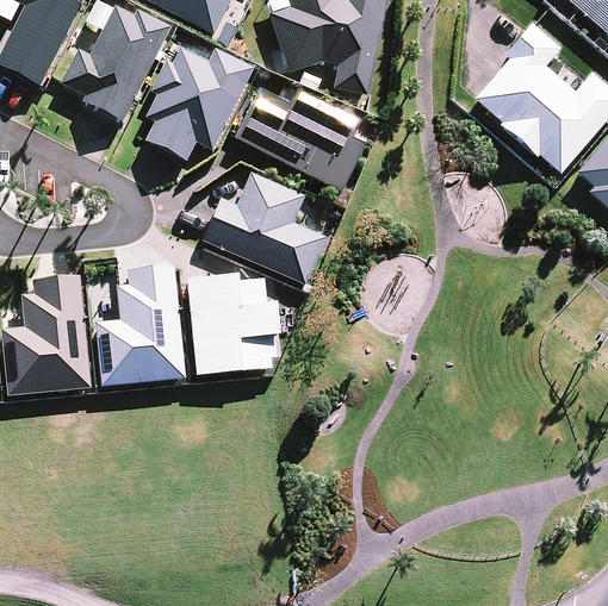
[(0,0),(0,14),(12,20),(20,4),(24,5),(0,54),(0,63),(43,85),(84,0),(0,0)]
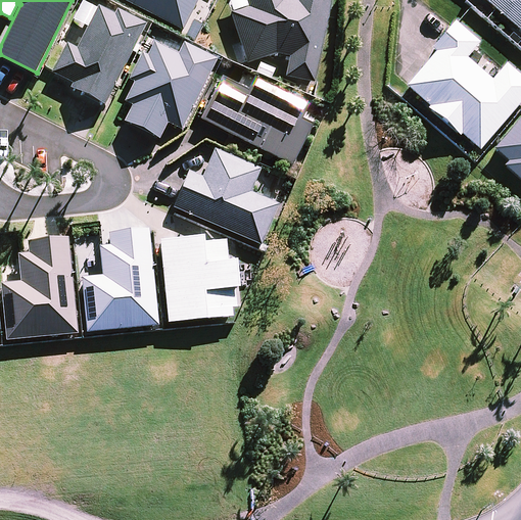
[(129,0),(184,28),(197,0),(129,0)]
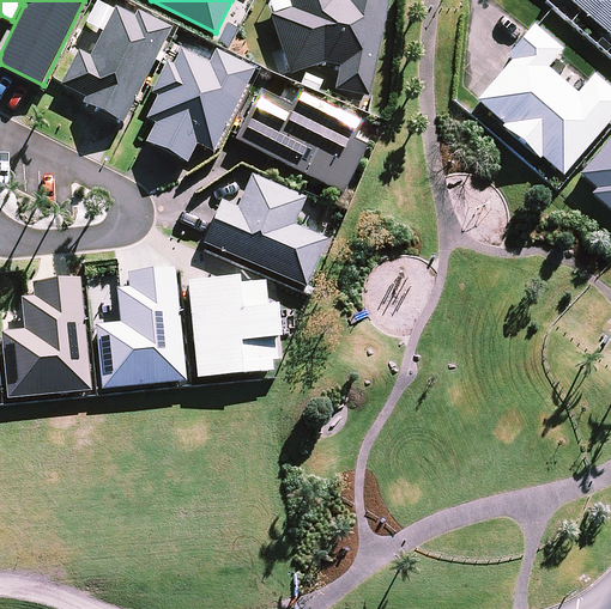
[(268,0),(273,12),(271,13),(291,72),(325,61),(340,64),(337,87),(370,95),(388,0),(268,0)]
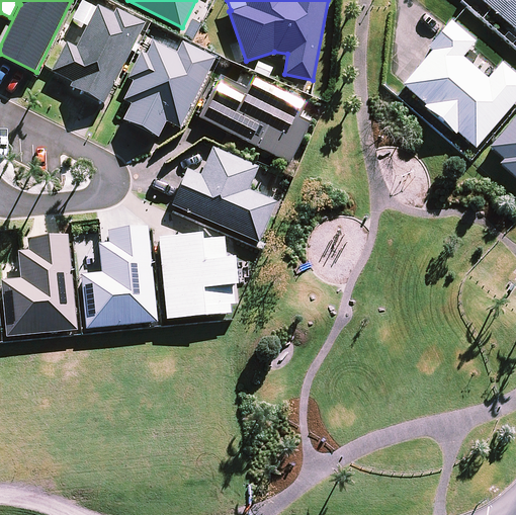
[(483,0),(515,27),(515,0),(483,0)]
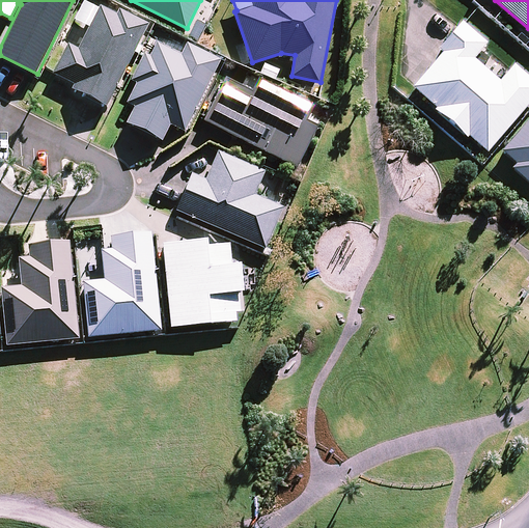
[(108,105),(149,23),(119,8),(117,12),(100,4),(79,47),(67,43),(53,72),(76,82),(72,88),(108,105)]
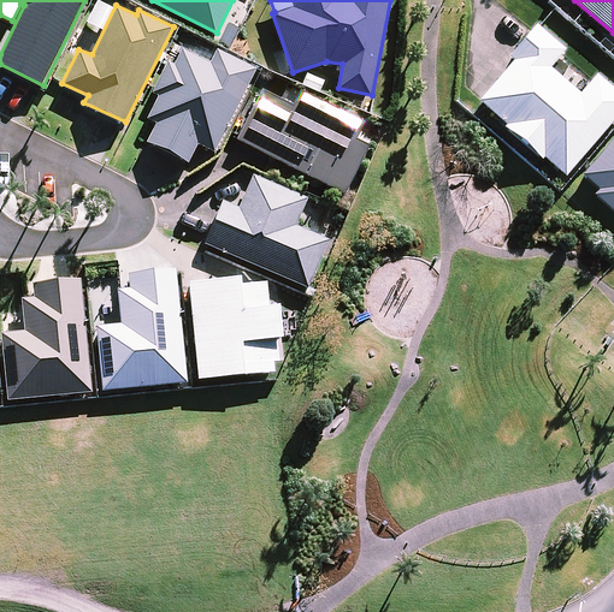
[(566,174),(613,118),(613,85),(597,72),(580,91),(550,65),(566,48),(537,23),(509,54),(514,58),(478,99),(507,124),(505,126),(542,158),(544,155),(566,174)]
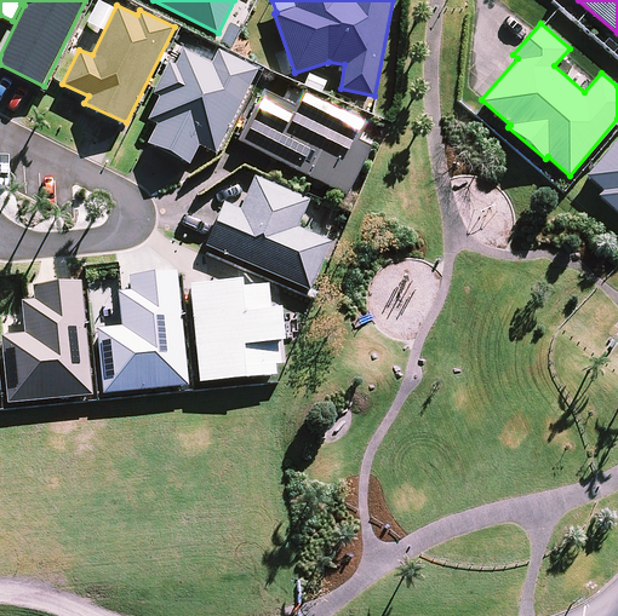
[(156,122),(147,142),(190,163),(199,144),(217,153),(259,68),(219,49),(212,62),(183,47),(177,63),(170,59),(153,92),(159,96),(149,119),(156,122)]
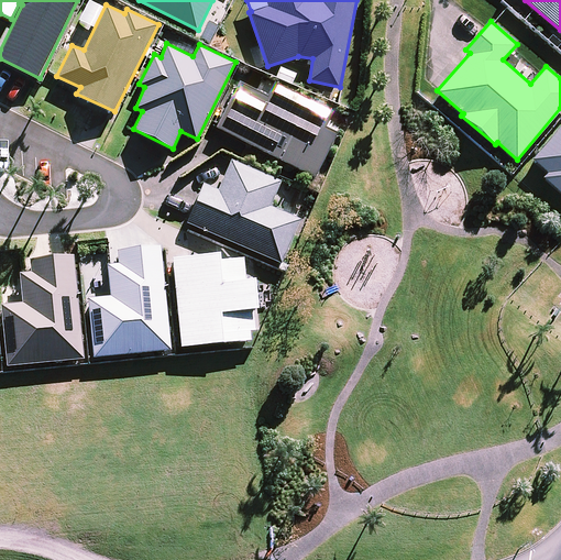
[(238,83),(215,128),(316,177),(338,133),(326,128),(333,113),(273,84),(270,90),(259,85),(255,91),(238,83)]
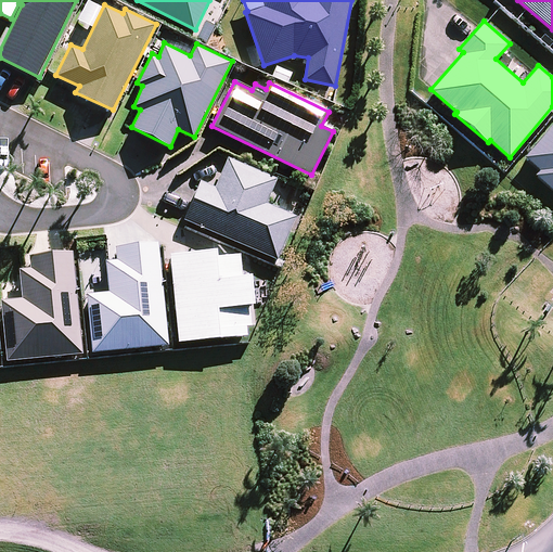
[(552,124),(525,157),(540,169),(536,175),(552,189),(552,124)]
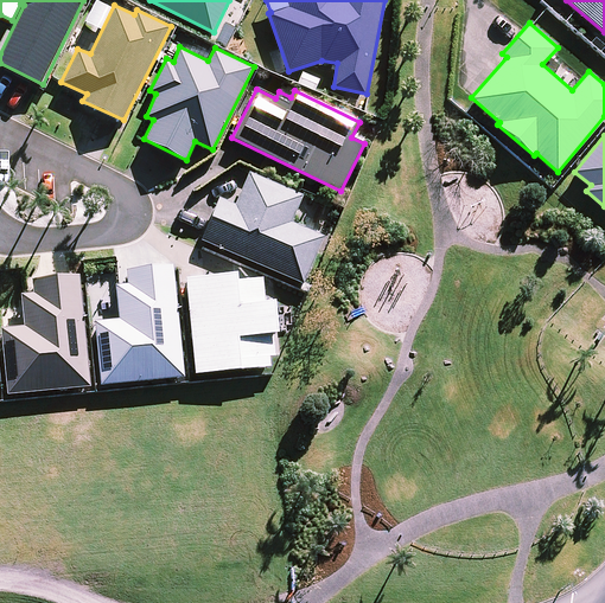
[(220,194),(201,238),(305,283),(326,235),(293,220),(305,193),(250,172),(237,203),(220,194)]
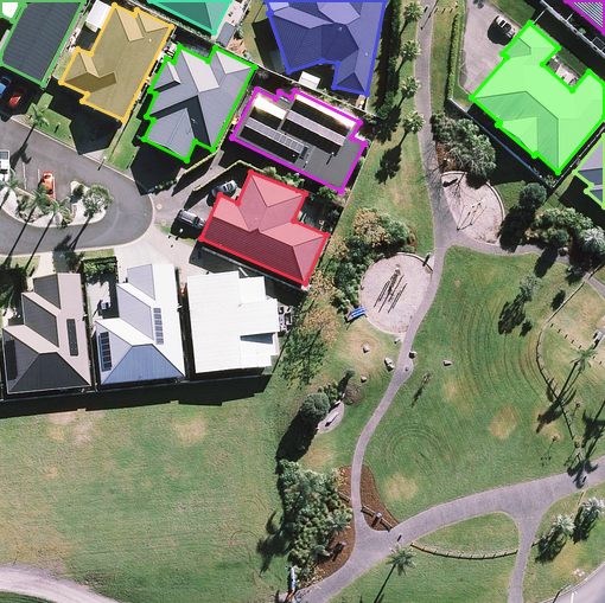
[(119,318),(95,320),(102,384),(185,376),(174,264),(126,268),(129,282),(115,283),(119,318)]
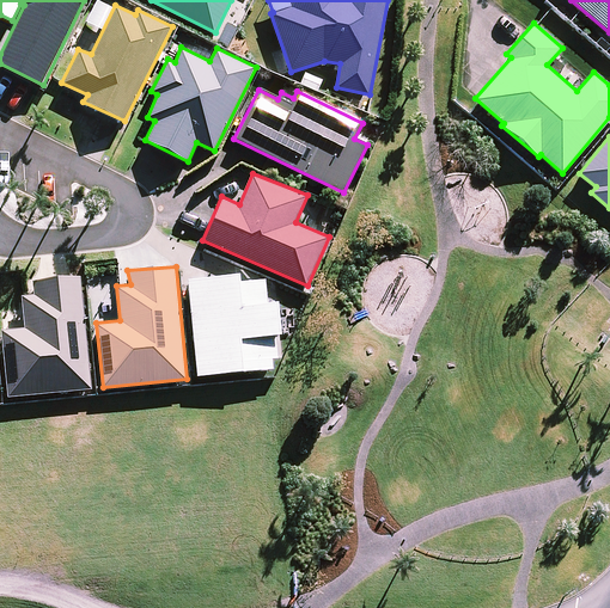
[(241,272),(187,278),(195,375),(274,368),(273,357),(279,358),(276,336),(281,336),(278,302),(268,302),(266,280),(241,281),(241,272)]
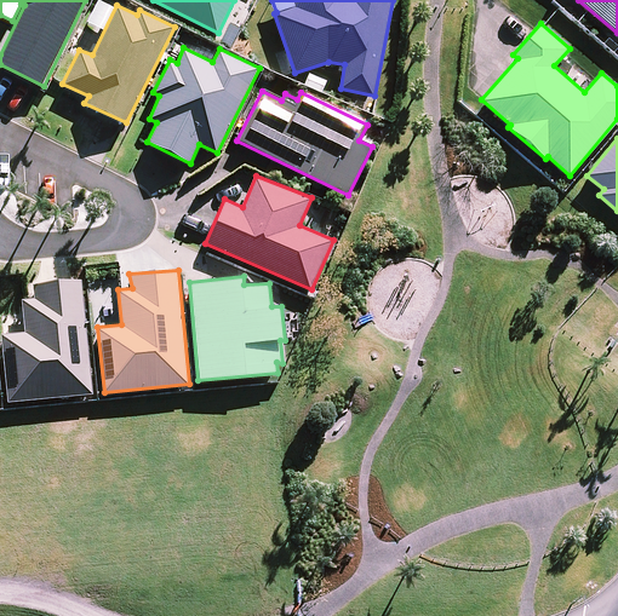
[(26,330),(1,333),(9,401),(93,392),(80,280),(34,283),(35,298),(22,299),(26,330)]
